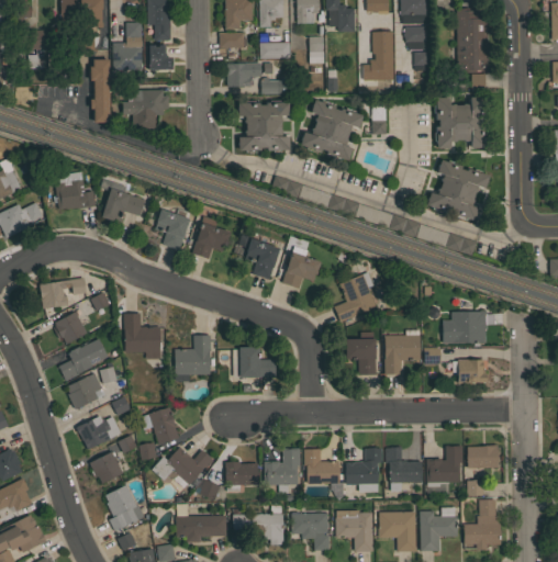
[(15,26),(14,0),(29,0),(29,4),(33,4),(33,15),(25,17),(25,20),(26,20),(26,25),(15,26)]
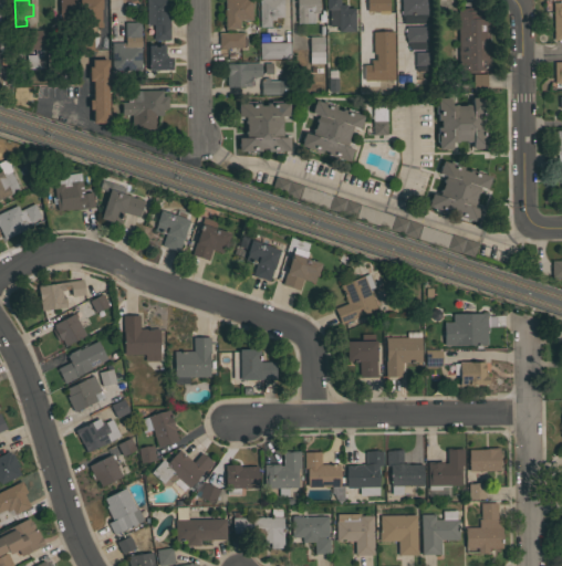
[(80,0),(80,27),(62,27),(62,0),(80,0)]
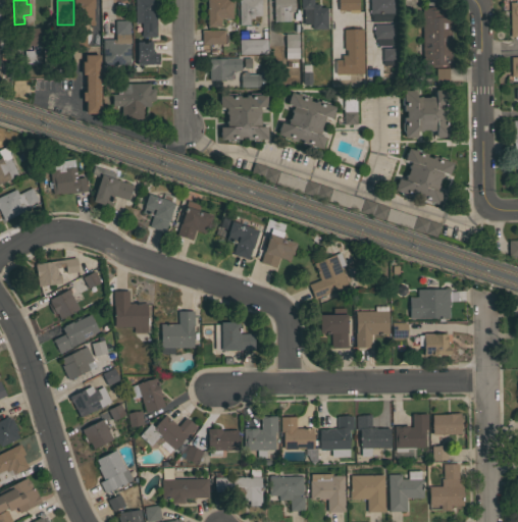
[(96,20),(97,20),(97,24),(93,24),(76,24),(75,0),(97,0),(97,8),(96,8),(96,20)]
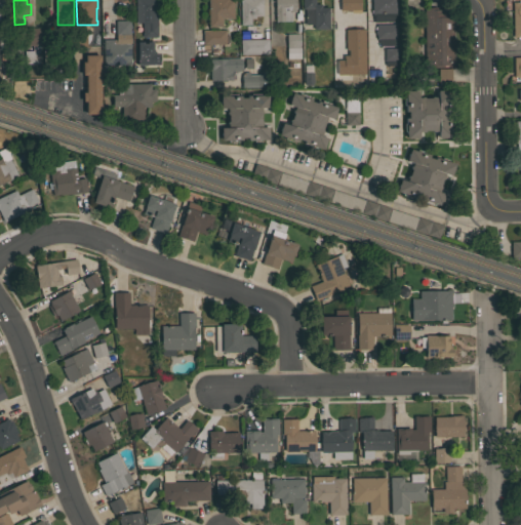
[(146,36),(146,23),(138,23),(138,0),(160,0),(160,36),(146,36)]
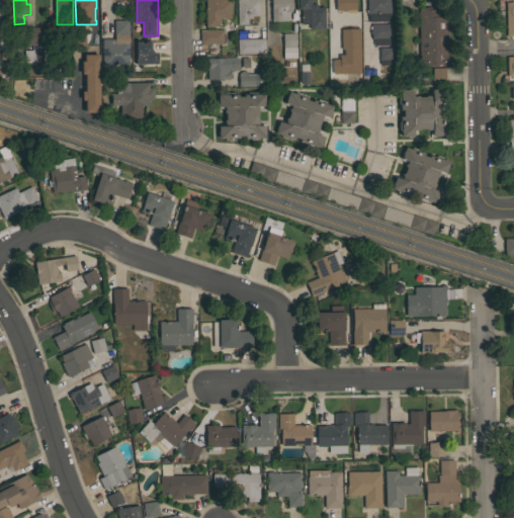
[(207,0),(233,0),(233,18),(221,18),(222,26),(207,26),(207,0)]
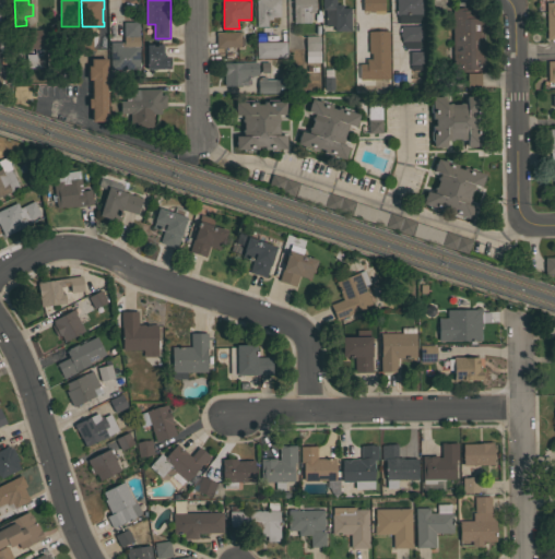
[(281,0),(281,18),(273,18),(273,21),(269,21),(269,27),(258,27),(258,0),(281,0)]
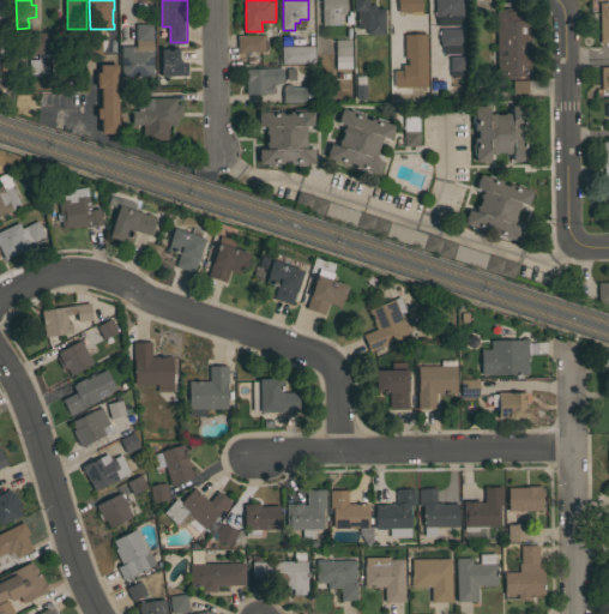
[(325,0),(349,0),(349,11),(348,11),(348,13),(344,13),(344,24),(325,25),(325,0)]
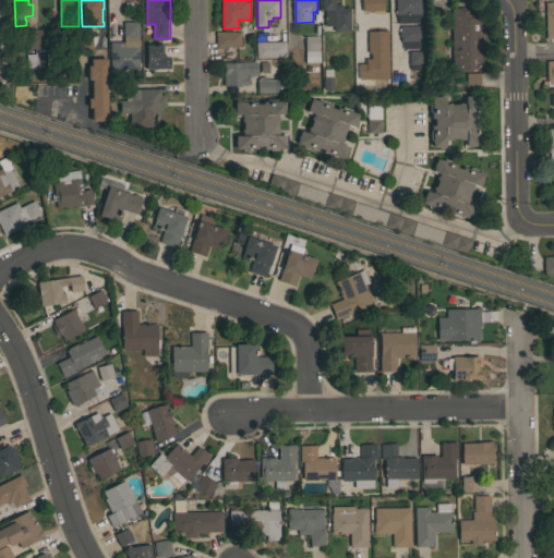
[(353,31),(337,31),(337,25),(327,25),(327,9),(325,9),(324,0),(338,0),(338,4),(345,4),(345,8),(353,7),(353,31)]
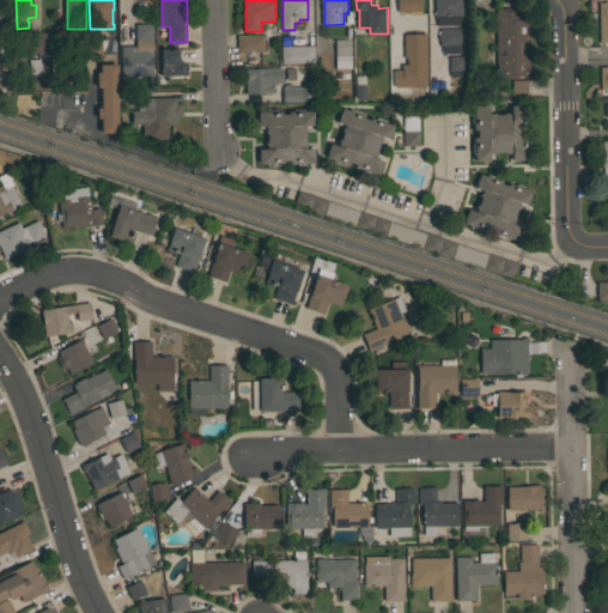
[(424,0),(424,14),(413,14),(413,12),(401,12),(400,0),(424,0)]
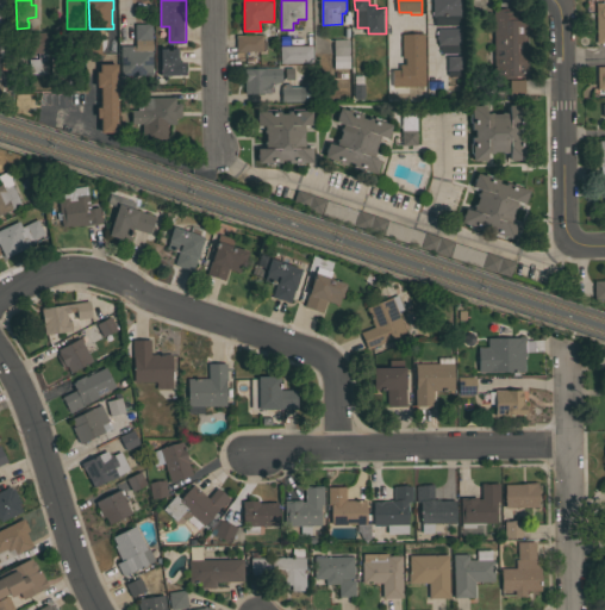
[(465,0),(465,26),(437,26),(436,17),(435,17),(435,0),(465,0)]
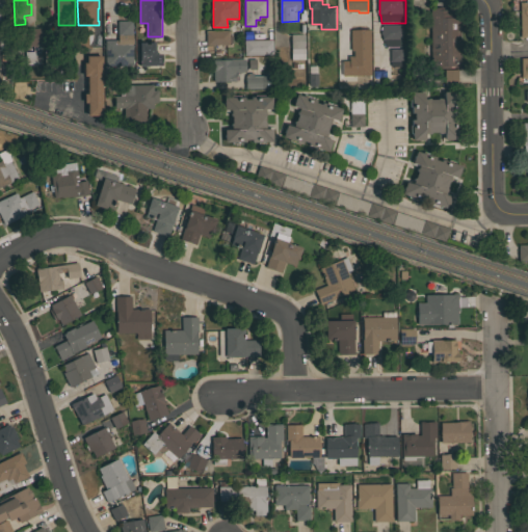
[(447,6),(447,9),(453,8),(453,12),(456,12),(456,17),(462,17),(463,65),(452,65),(452,68),(433,69),(432,7),(447,6)]
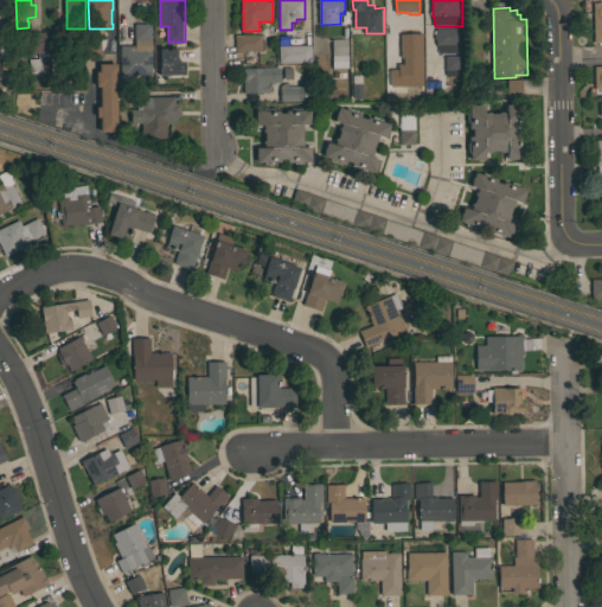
[(123,76),(122,45),(138,45),(136,24),(153,23),(155,75),(123,76)]
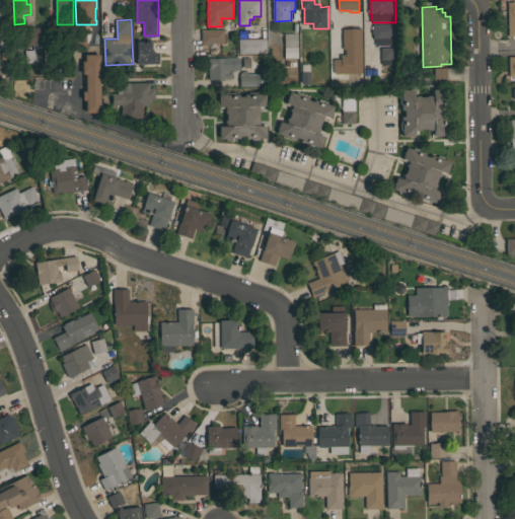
[(227,31),(227,21),(237,21),(237,31),(227,31)]
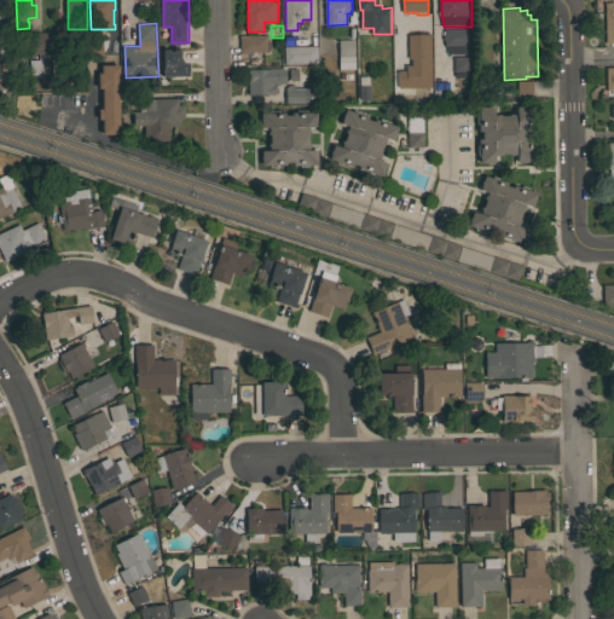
[(15,28),(15,42),(10,42),(10,51),(7,51),(7,57),(3,57),(3,42),(3,28),(15,28)]
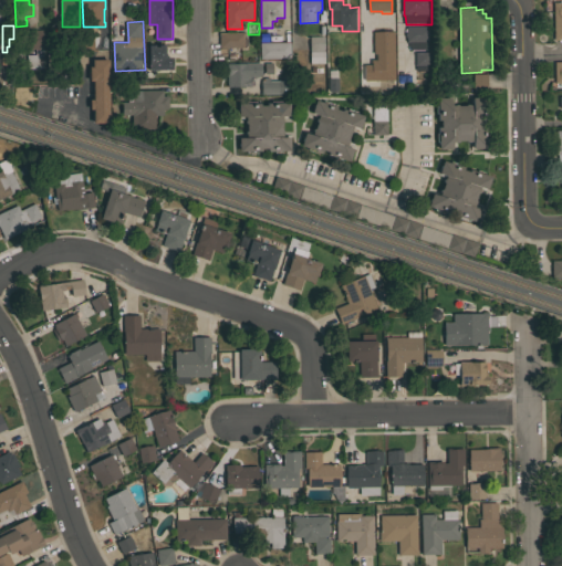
[(432,27),(433,49),(409,50),(409,42),(407,42),(407,28),(432,27)]
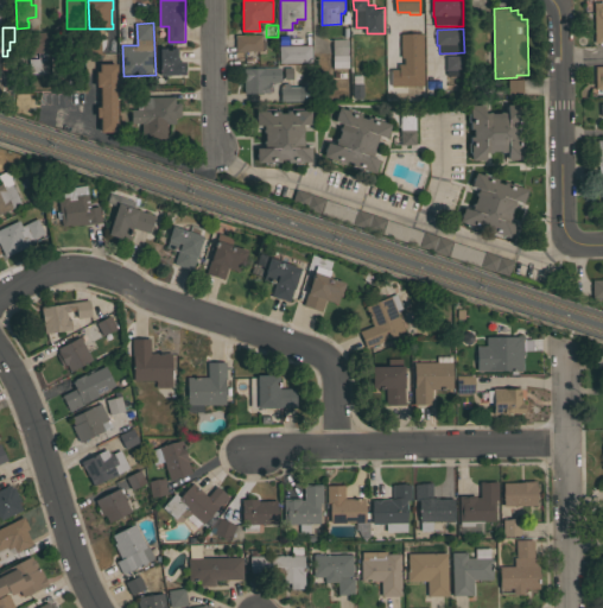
[(49,31),(50,52),(31,52),(31,32),(49,31)]
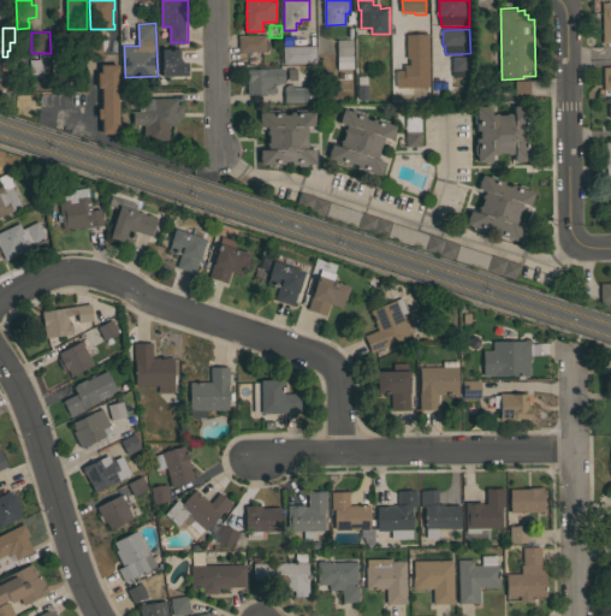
[(432,87),(399,87),(399,70),(407,70),(405,64),(411,64),(411,58),(409,58),(409,34),(431,34),(432,87)]
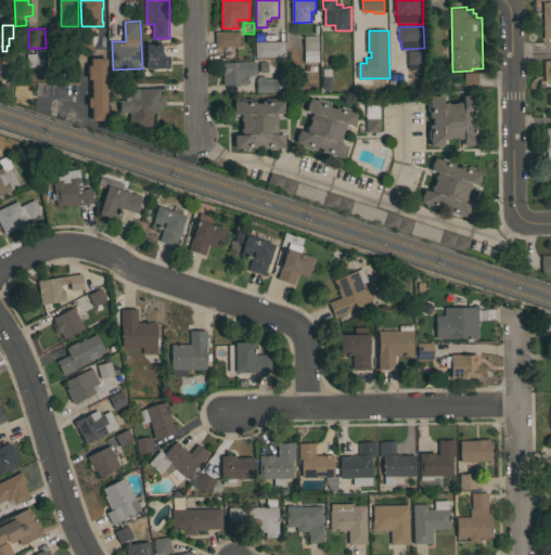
[(241,33),(241,38),(244,38),(244,46),(241,46),(241,48),(216,48),(216,33),(241,33)]
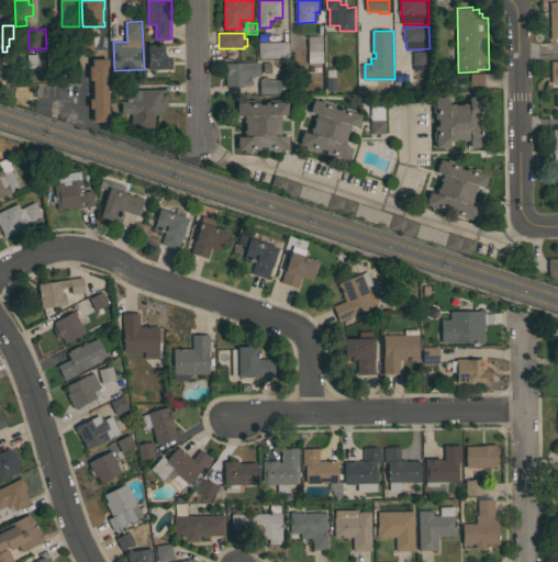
[(85,49),(85,35),(96,35),(97,49),(85,49)]
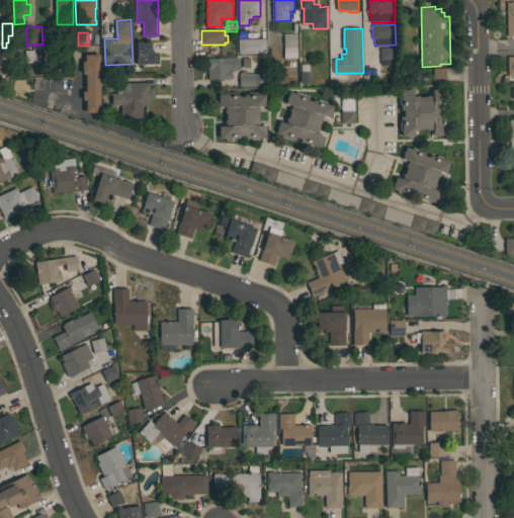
[(297,33),(297,52),(293,52),(293,47),(291,47),(291,50),(285,50),(284,33),(297,33)]
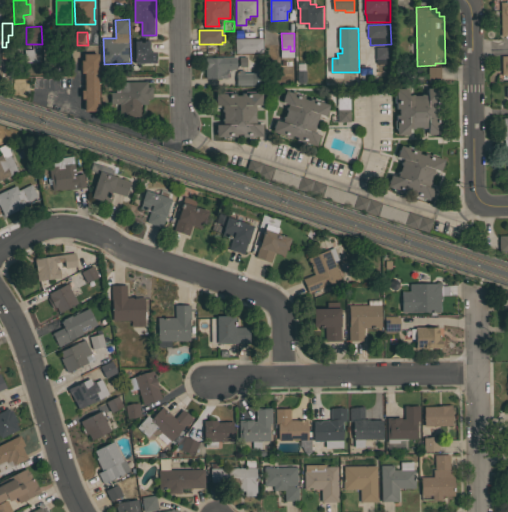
[(263,39),(263,54),(236,54),(236,39),(263,39)]
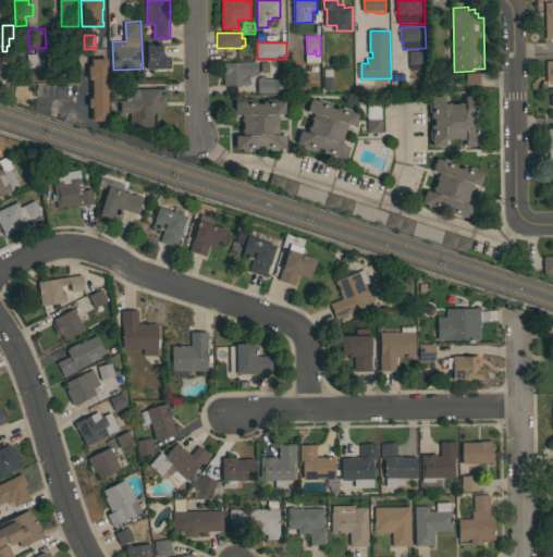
[(147,46),(149,46),(149,44),(156,44),(156,46),(159,46),(159,44),(166,44),(166,57),(172,57),(172,69),(149,69),(149,67),(147,67),(147,46)]
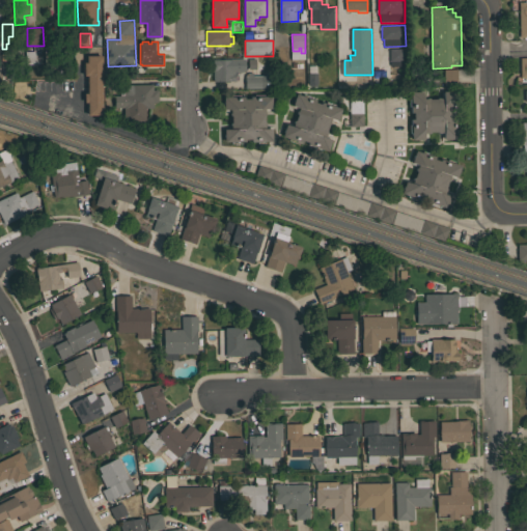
[(61,50),(61,63),(47,63),(47,51),(61,50)]
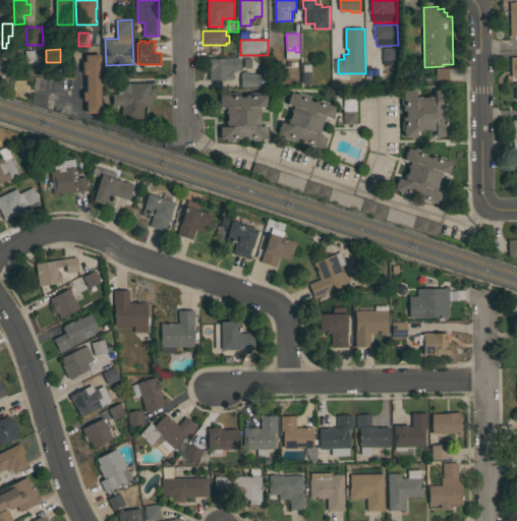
[(397,49),(397,65),(384,65),(384,49),(397,49)]
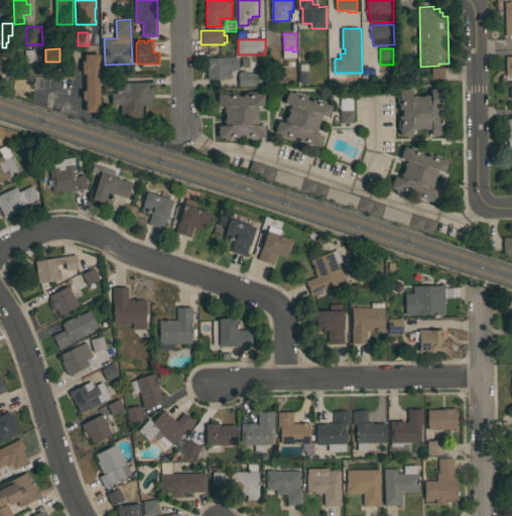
[(41,49),(41,61),(27,61),(27,49),(41,49)]
